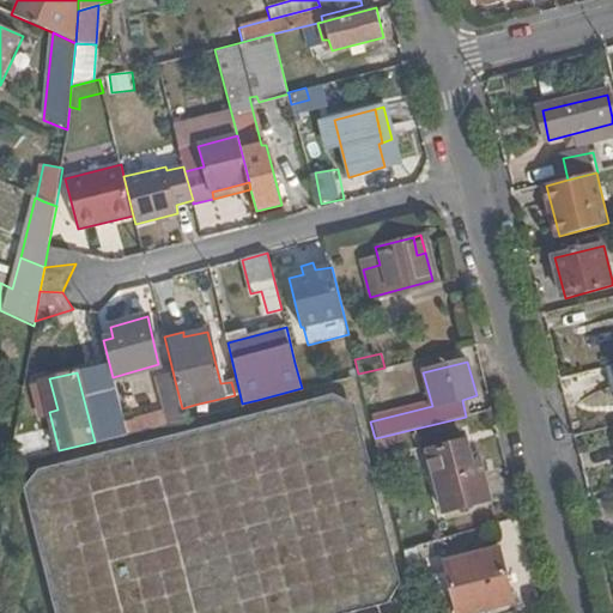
[(41,381),(49,412),(58,410),(49,378),(41,381)]
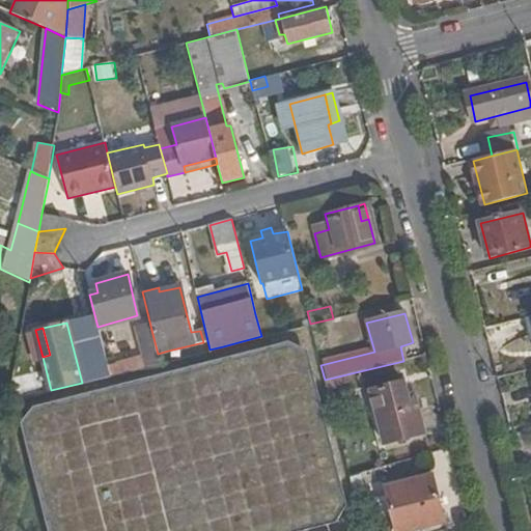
[(143,355),(107,365),(110,375),(160,362),(158,354),(152,334),(139,337),(143,355)]
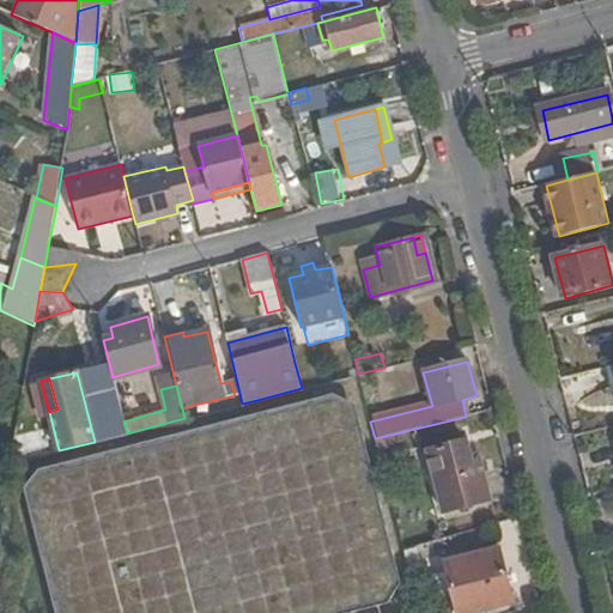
[(350,612),(387,604),(399,583),(353,404),(333,395),(40,469),(24,490),(55,612),(350,612)]
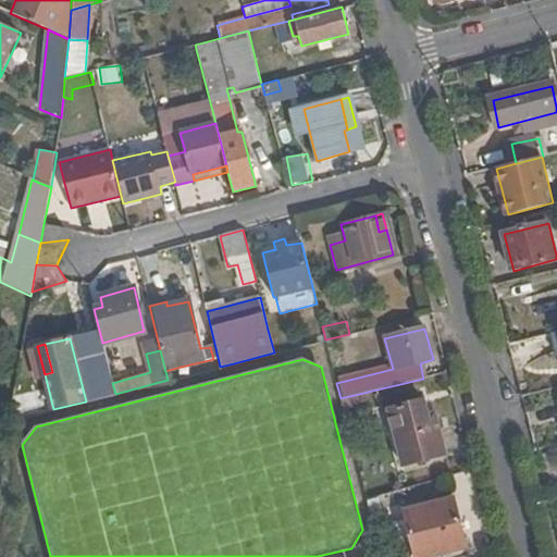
[(165,371),(168,380),(178,378),(176,368),(165,371)]
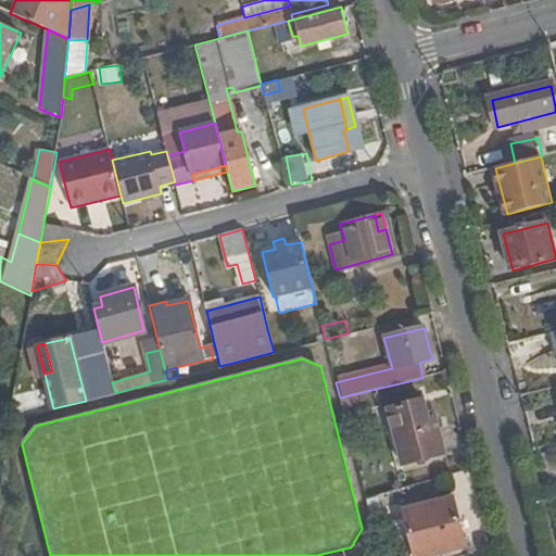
[(365,401),(363,392),(350,395),(352,404),(365,401)]
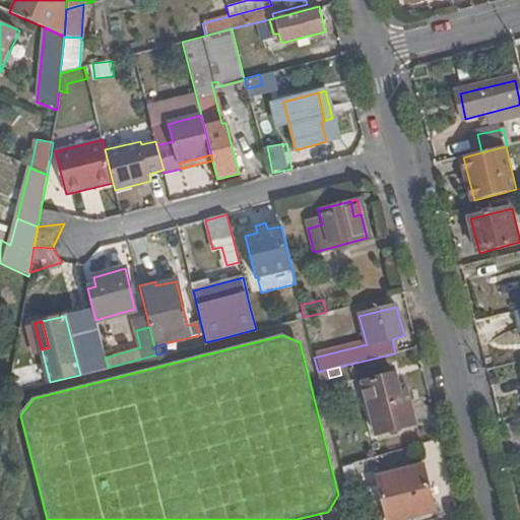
[(398,390),(393,375),(362,382),(375,435),(415,426),(406,388),(398,390)]
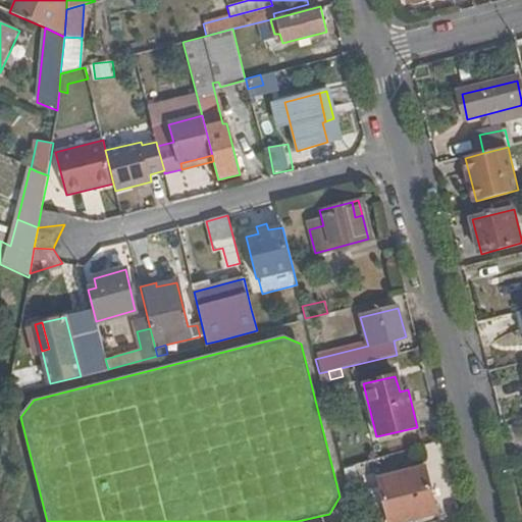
[(403,521),(437,514),(425,467),(379,478),(389,521),(403,521)]
